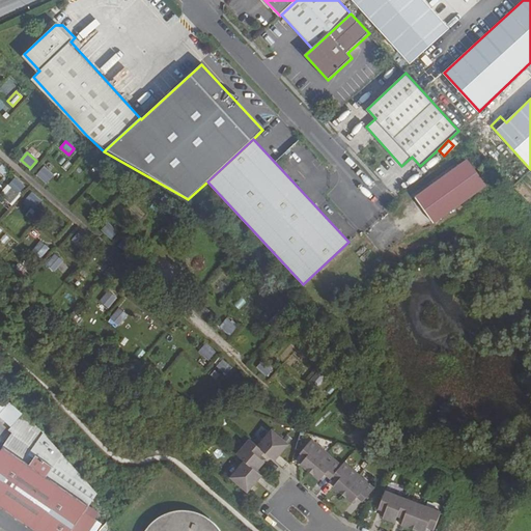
[(464,159),(414,196),(434,222),(483,186),(464,159)]
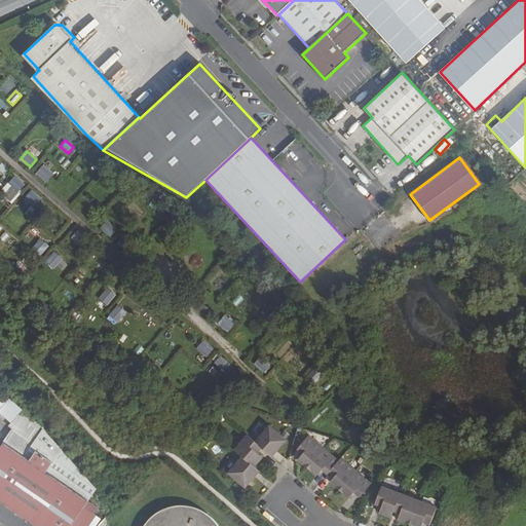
[(45,183),(52,174),(42,164),(34,174),(45,183)]
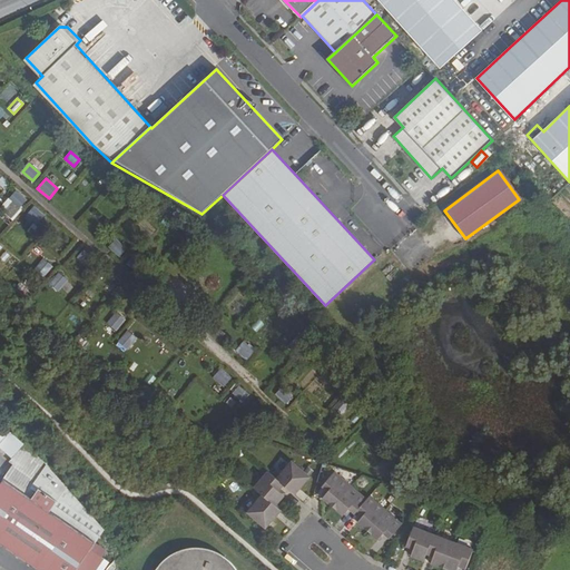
[(26,202),(16,193),(9,200),(19,208),(26,202)]
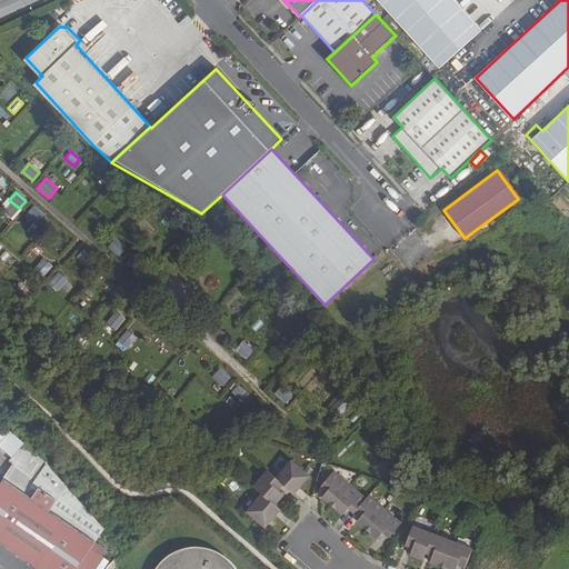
[(28,216),(38,223),(43,217),(35,208),(28,216)]
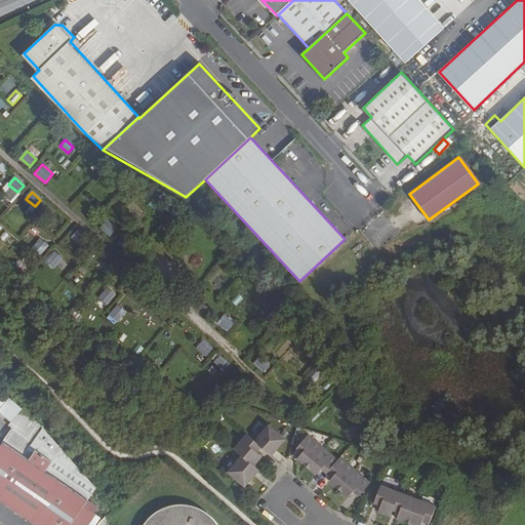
[(116,229),(107,221),(101,228),(110,236),(116,229)]
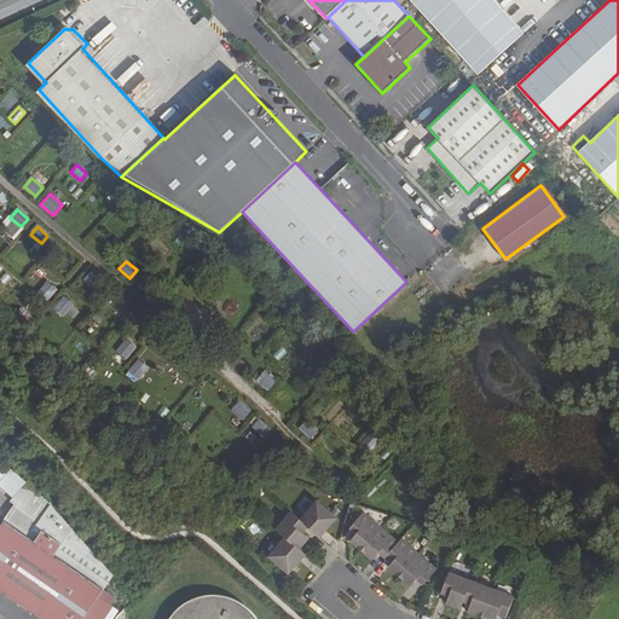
[(85,281),(94,290),(102,283),(92,273),(85,281)]
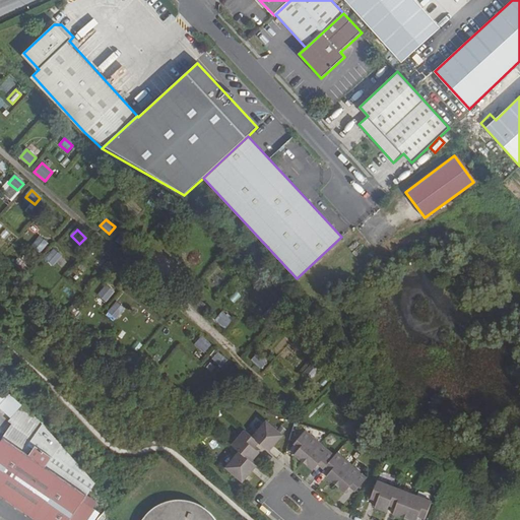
[(117,241),(126,249),(132,242),(123,234),(117,241)]
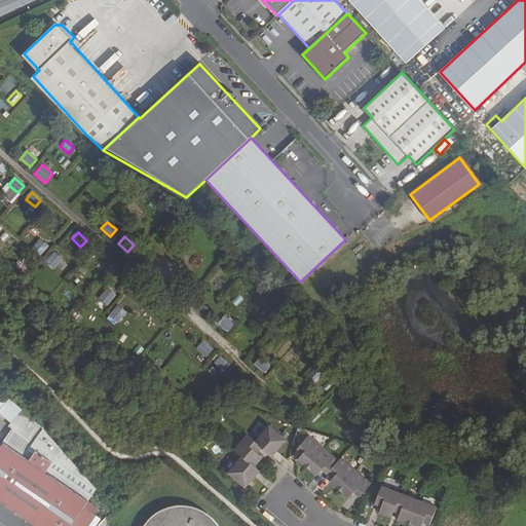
[(41,240),(33,250),(40,256),(47,247),(41,240)]
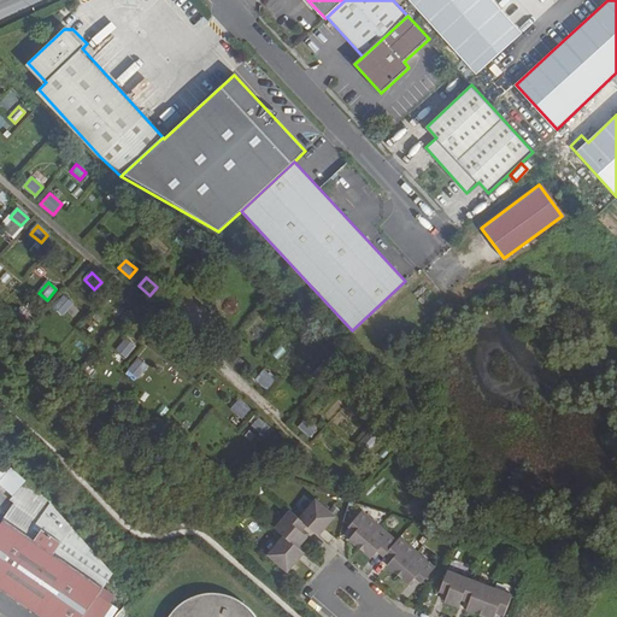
[(65,298),(56,307),(64,315),(72,305),(65,298)]
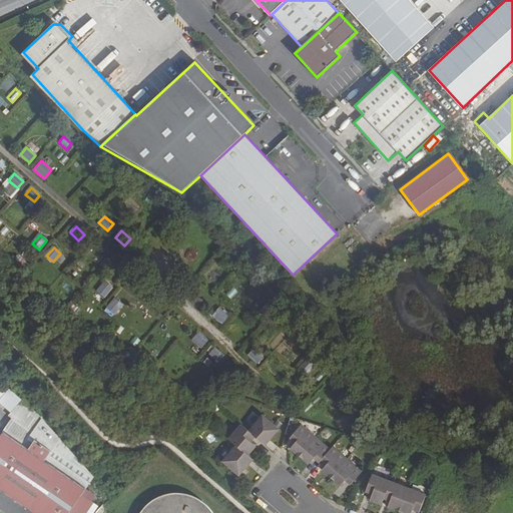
[(181,266),(187,265),(191,260),(190,253),(185,249),(179,250),(175,255),(176,262),(181,266)]
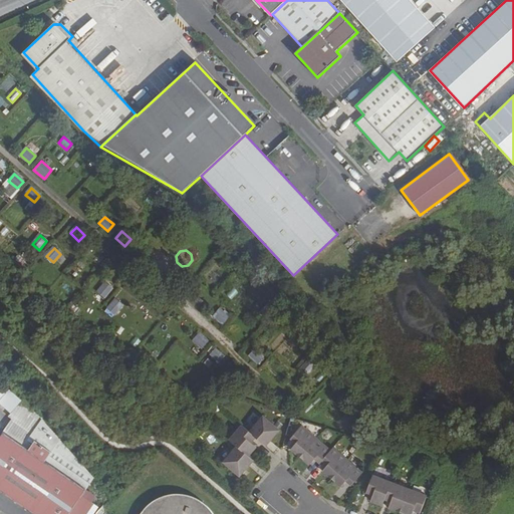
[(104,297),(111,288),(105,283),(97,292),(104,297)]
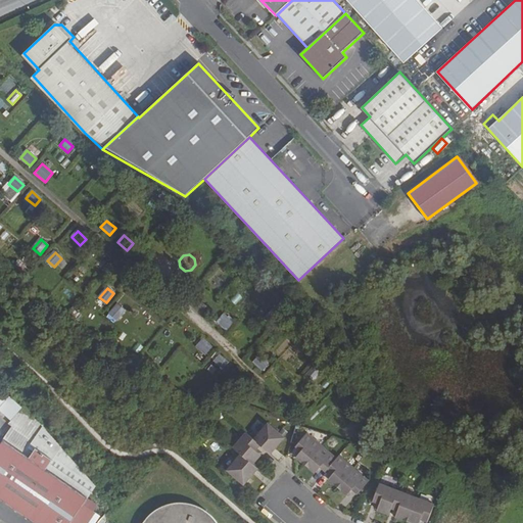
[(117,304),(109,314),(116,320),(124,311),(117,304)]
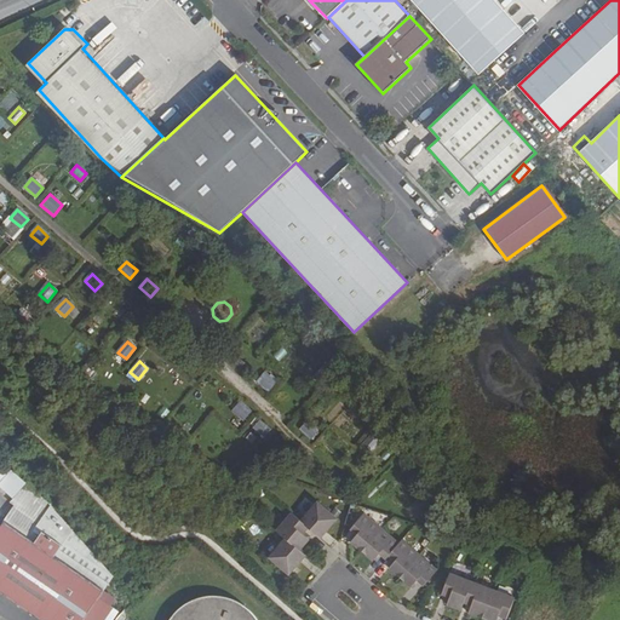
[(275,383),(264,373),(258,382),(268,390),(275,383)]
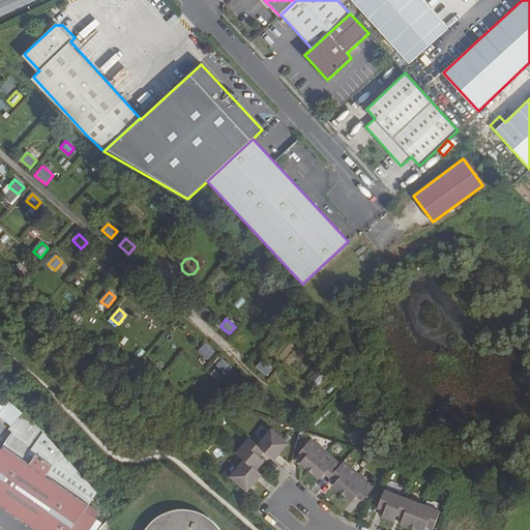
[(237,341),(246,349),(253,342),(243,333),(237,341)]
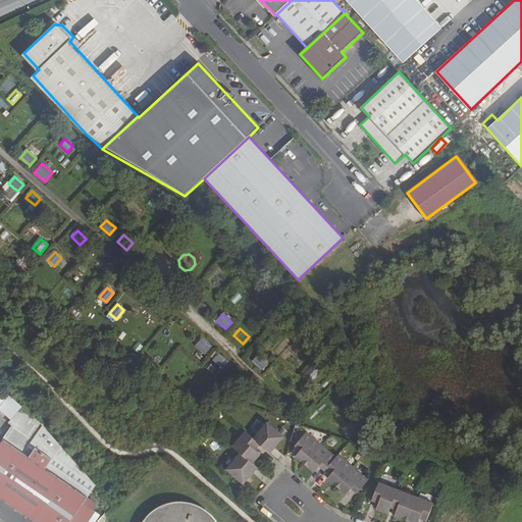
[(211,347),(202,338),(196,346),(205,354),(211,347)]
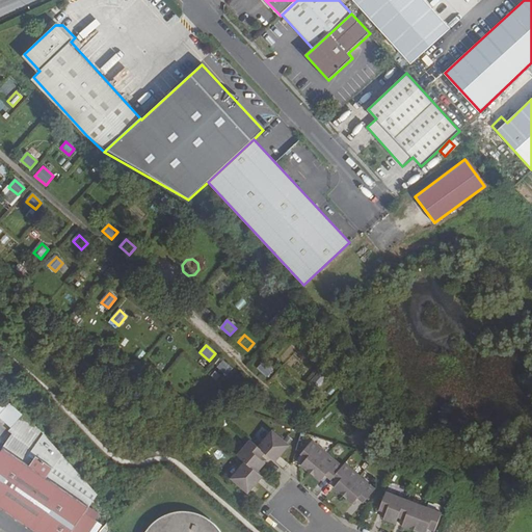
[(233,369),(223,361),(217,368),(227,375),(233,369)]
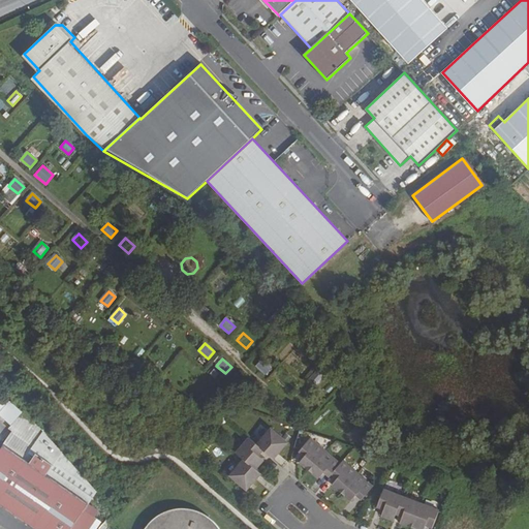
[(255,367),(265,375),(271,368),(261,360),(255,367)]
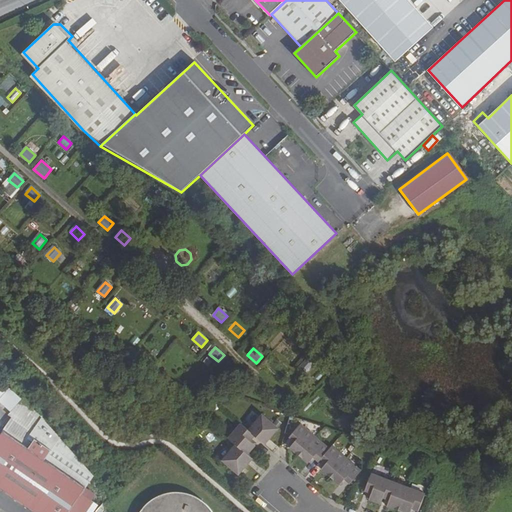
[(272,359),(264,368),(271,374),(279,365),(272,359)]
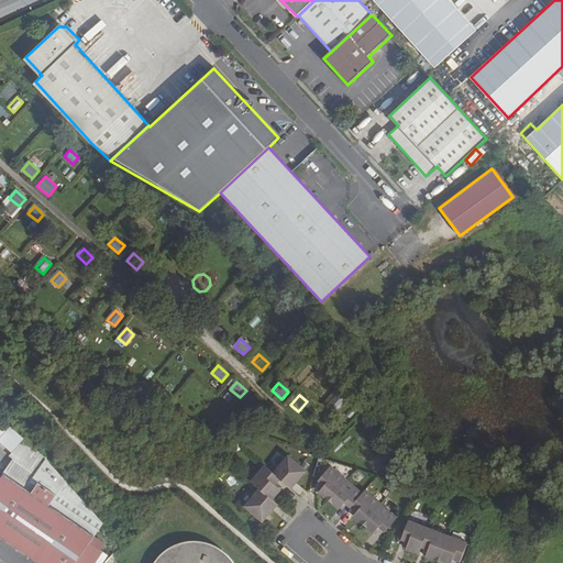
[(0,427),(0,446),(0,448),(15,431),(4,421),(0,427)]
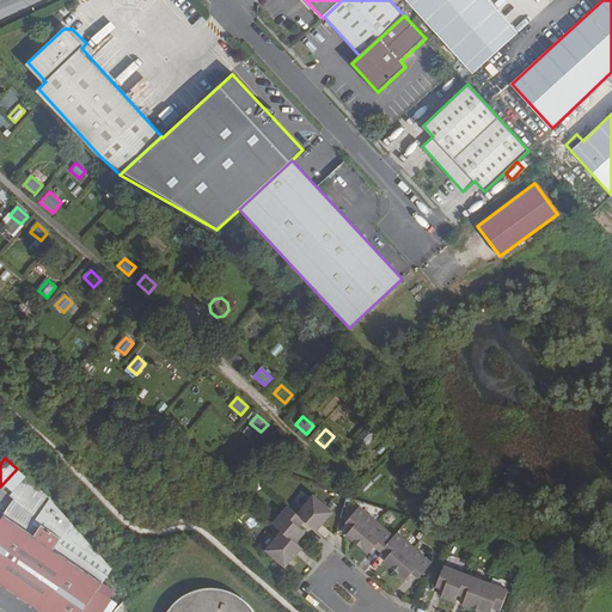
[(28,478),(17,469),(0,487),(23,507),(40,487),(29,477),(28,478)]
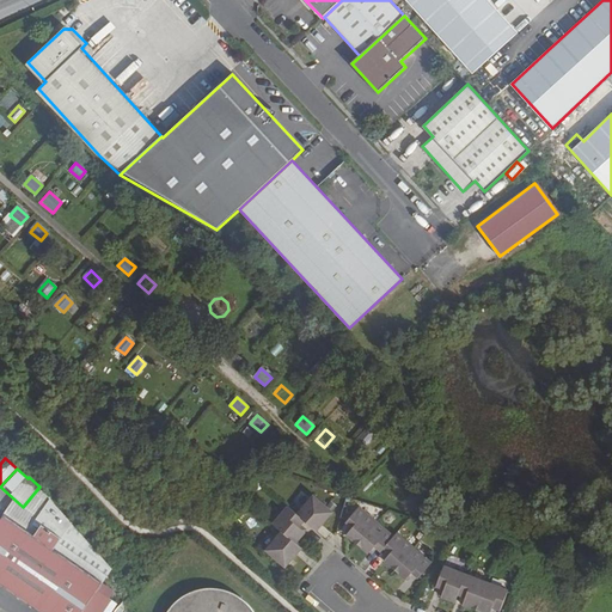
[(322,525),(332,513),(313,496),(297,515),(304,521),(310,527),(316,520),(322,525)]
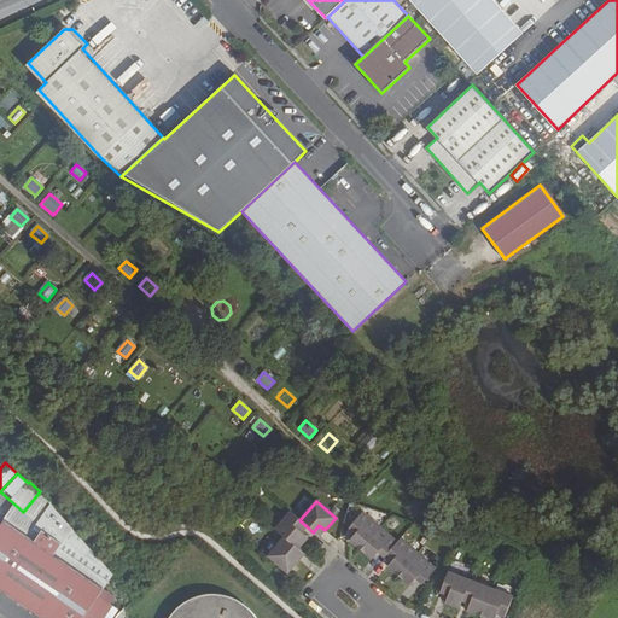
[(349,541),(361,551),(380,528),(362,512),(349,528),(356,534),(349,541)]
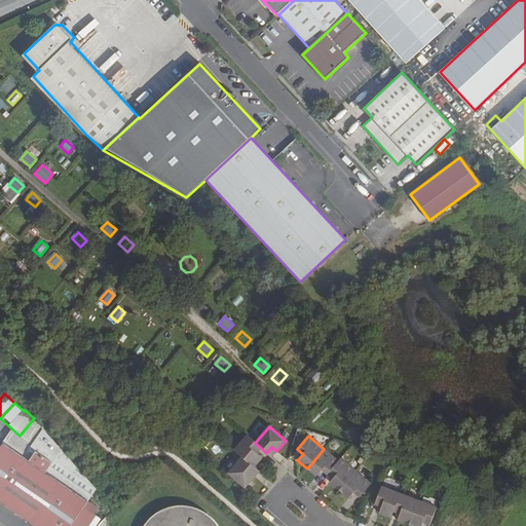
[(255,443),(247,437),(234,450),(242,457),(254,467),(262,458),(257,453),(261,448),(255,443)]
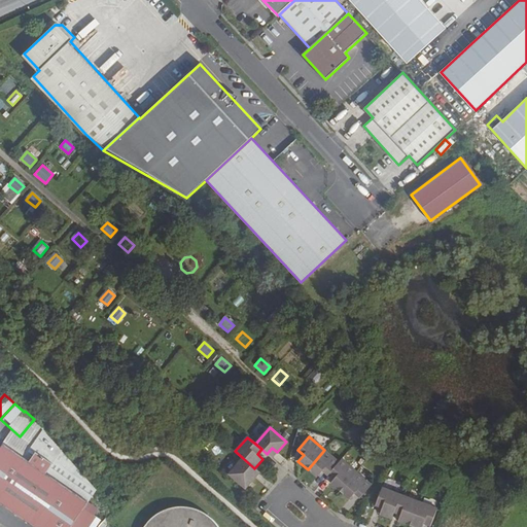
[(4,444),(0,449),(0,503),(34,526),(70,526),(89,502),(46,473),(53,464),(36,452),(30,461),(4,444)]
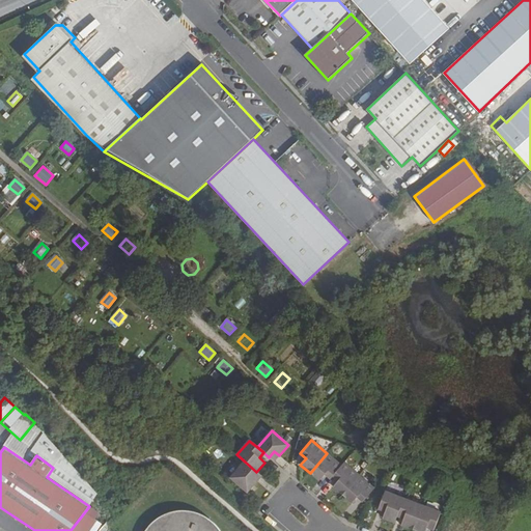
[(274,451),(269,457),(274,462),(279,455),(274,451)]
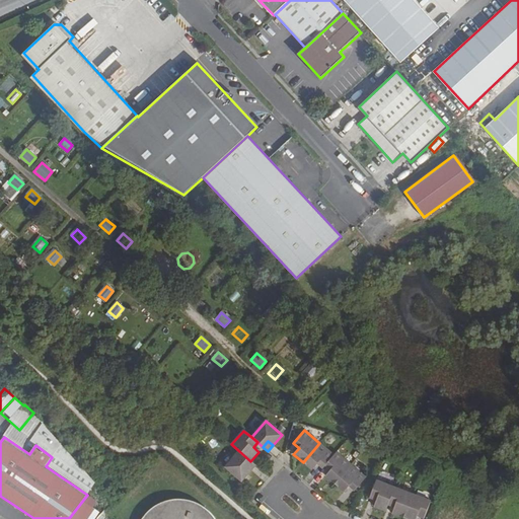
[(325,465),(334,456),(319,443),(303,462),(312,469),(317,463),(323,468),(325,465)]
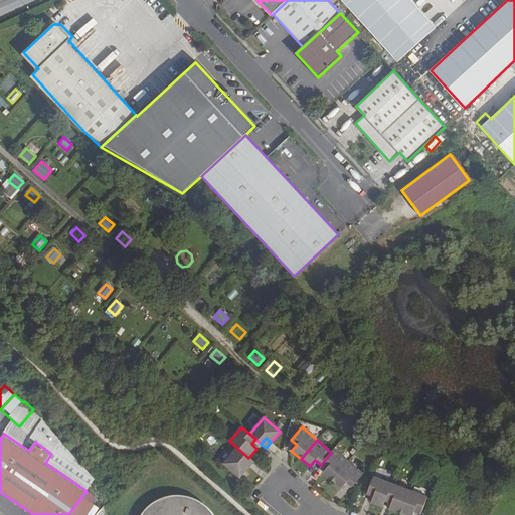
[(243,463),(248,458),(237,448),(223,464),(239,478),(248,467),(243,463)]
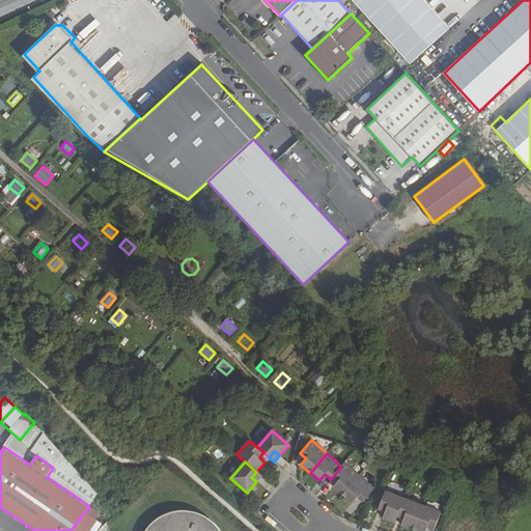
[(342,495),(359,476),(344,464),(341,467),(333,476),(338,481),(333,487),(342,495)]
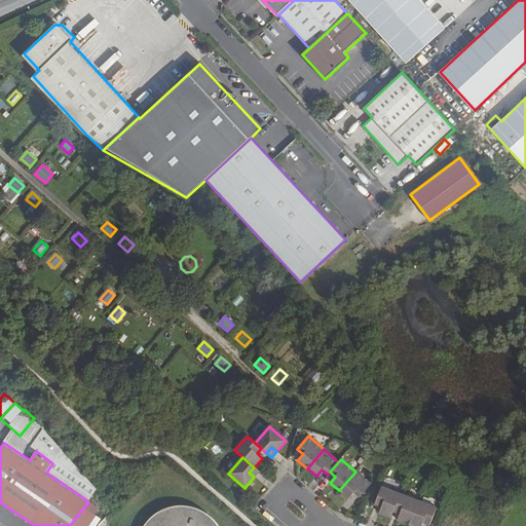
[(254,467),(249,473),(254,477),(259,472),(254,467)]
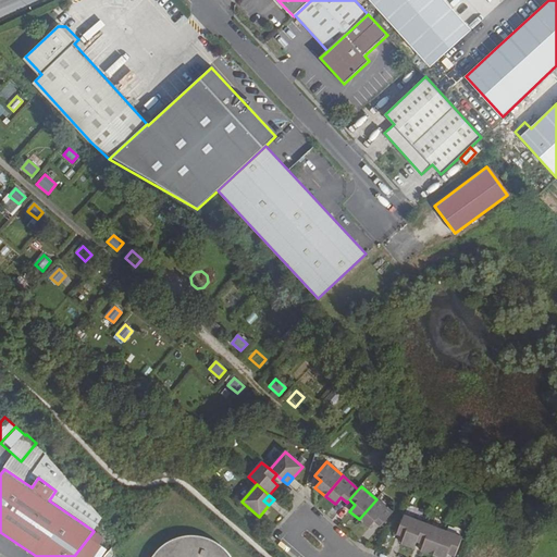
[(376,499),(359,519),(369,528),(374,521),(381,527),(393,512),(376,499)]
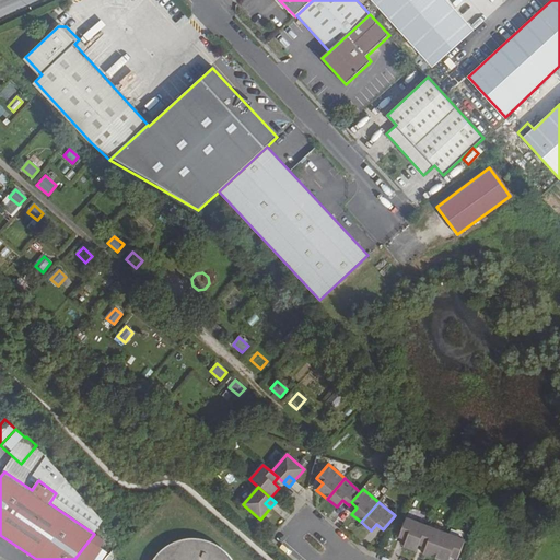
[(419,545),(426,526),(406,518),(399,537),(406,540),(404,547),(416,551),(419,545)]
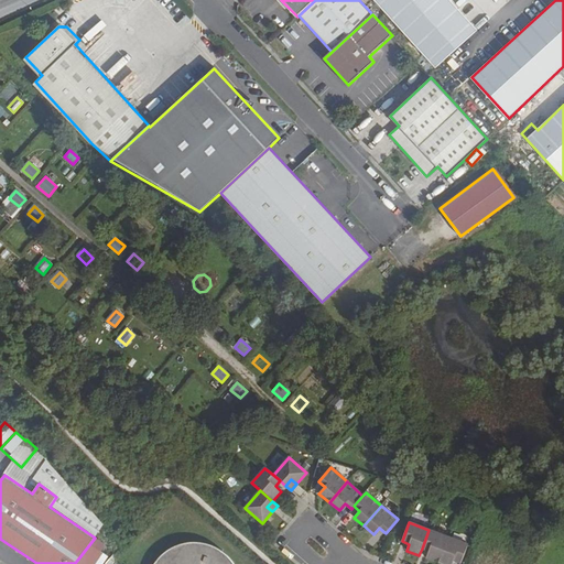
[(448,538),(429,530),(422,549),(429,551),(426,557),(438,563),(448,538)]
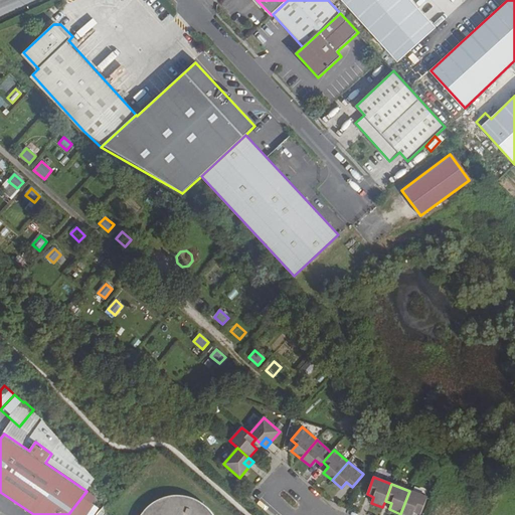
[(409,491),(400,514),(403,514),(412,514),(414,512),(420,514),(427,497),(409,491)]
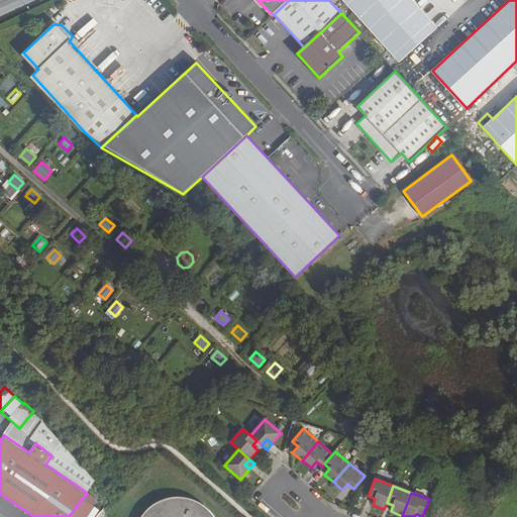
[(213,516),(211,505),(178,495),(142,504),(137,516),(213,516)]
